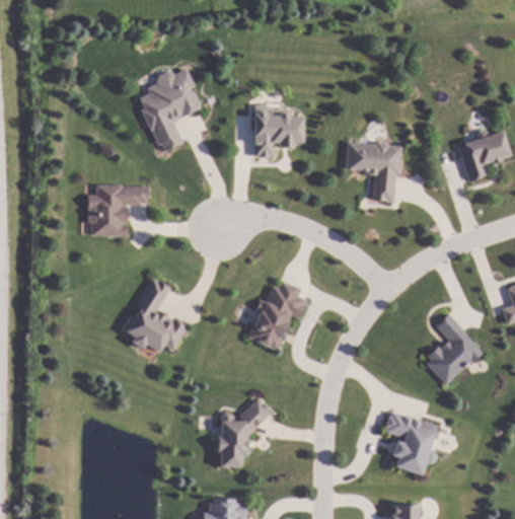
[(196,86),(193,87),(204,108),(175,122),(185,139),(182,140),(185,143),(165,152),(161,144),(158,145),(141,110),(145,108),(140,97),(150,93),(148,88),(158,83),(157,81),(159,76),(169,71),(174,73),(174,75),(188,69),(196,86)]
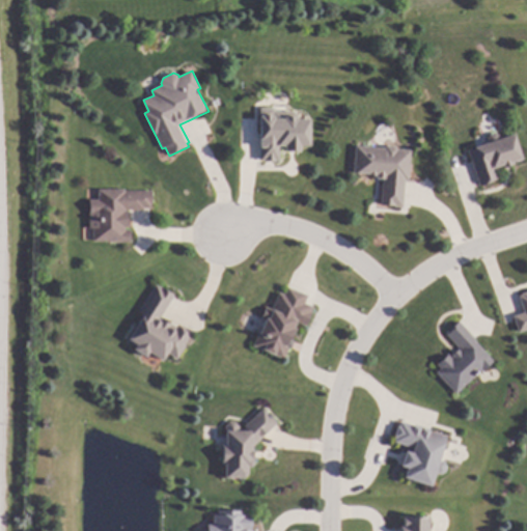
[(259,109),(259,162),(264,162),(264,163),(275,163),(275,162),(279,162),(279,147),(285,147),(285,154),(301,154),(301,147),(310,147),(310,119),(297,119),(297,116),(293,112),(274,112),(274,109),(259,109)]
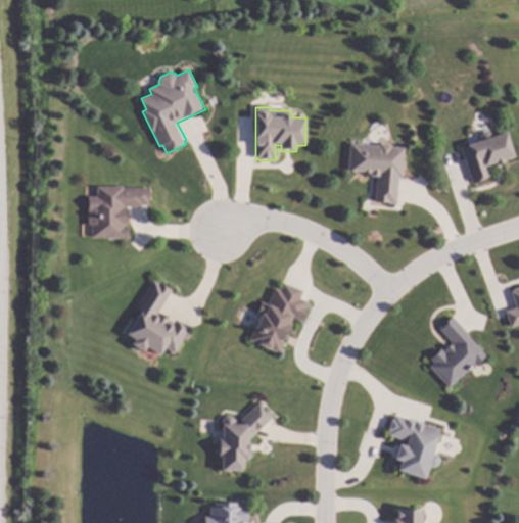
[(514,156),(486,165),(490,178),(473,184),(462,147),(507,133),(514,156)]
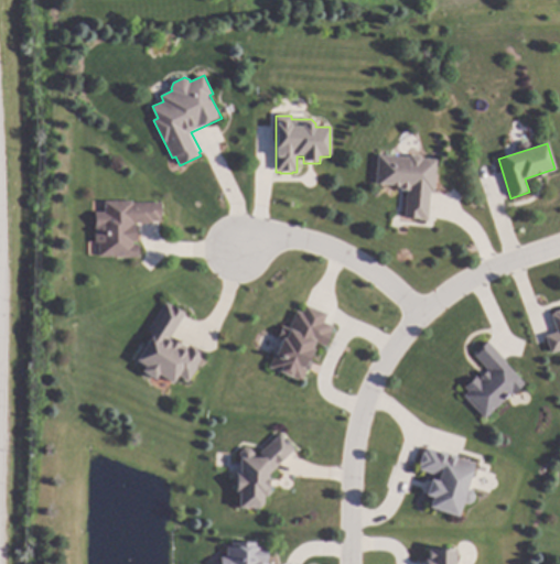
[(419,154),(421,158),(438,160),(434,191),(430,190),(427,220),(405,218),(407,187),(375,184),(377,154),(408,156),(412,154),(419,154)]
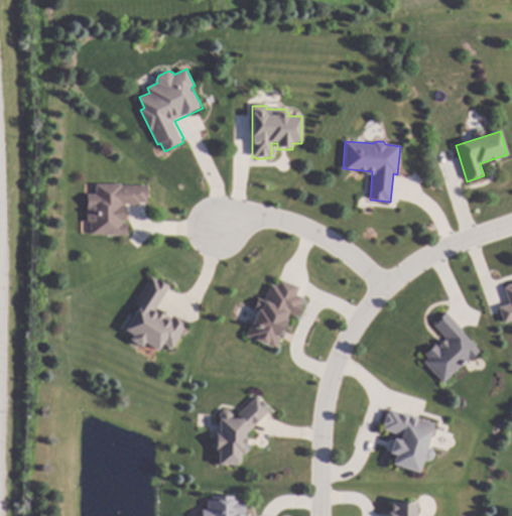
[(148,203),(122,203),(122,206),(125,206),(125,222),(121,222),(121,224),(128,224),(128,234),(91,234),(91,222),(88,222),(88,195),(96,195),(96,184),(148,184),(148,203)]
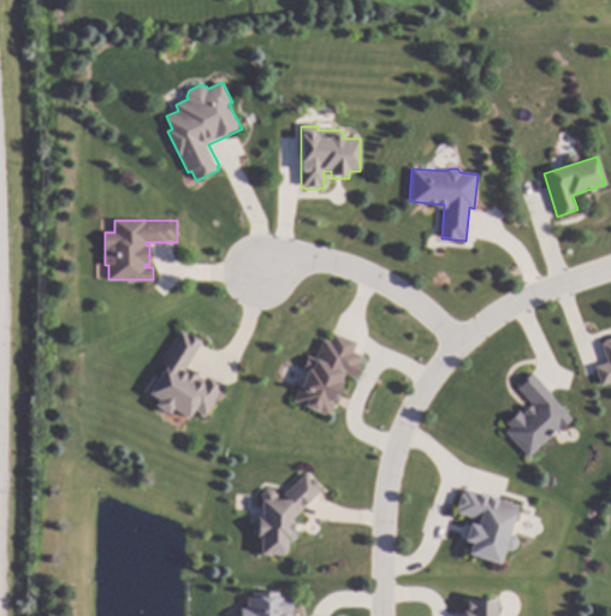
[(201,339),(187,368),(221,388),(206,415),(194,409),(190,416),(172,408),(170,413),(158,407),(161,398),(149,392),(182,330),(201,339)]
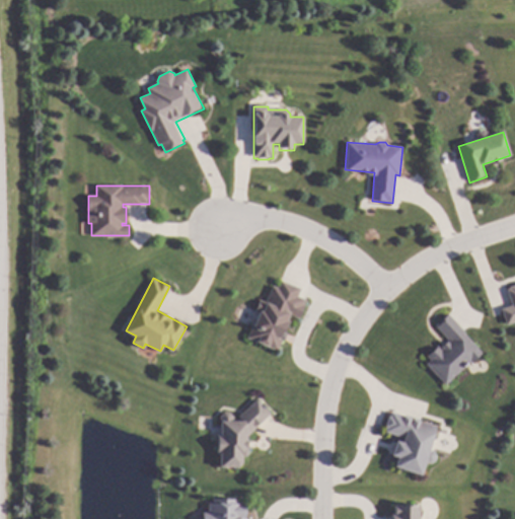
[(301,289),(298,296),(306,300),(304,305),(305,305),(300,319),(291,315),(288,321),(289,322),(285,332),(287,334),(284,341),(282,340),(278,351),(247,339),(259,312),(255,311),(260,300),(265,303),(273,286),(278,288),(281,280),(301,289)]
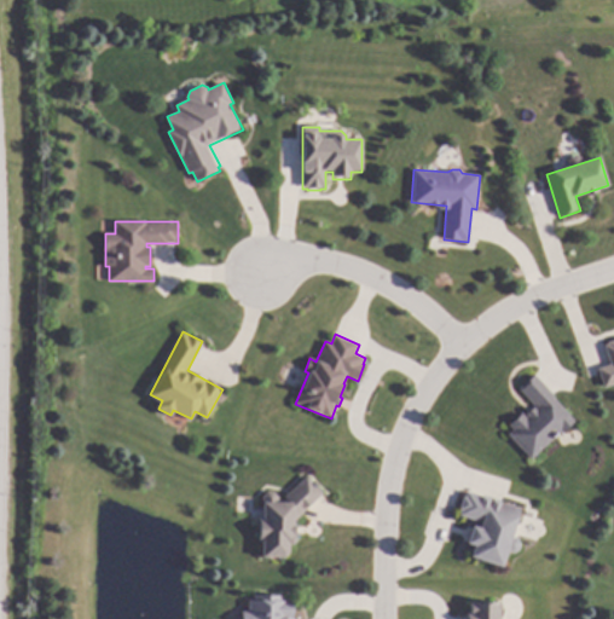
[(613,382),(604,386),(598,368),(612,364),(604,342),(613,339),(613,382)]
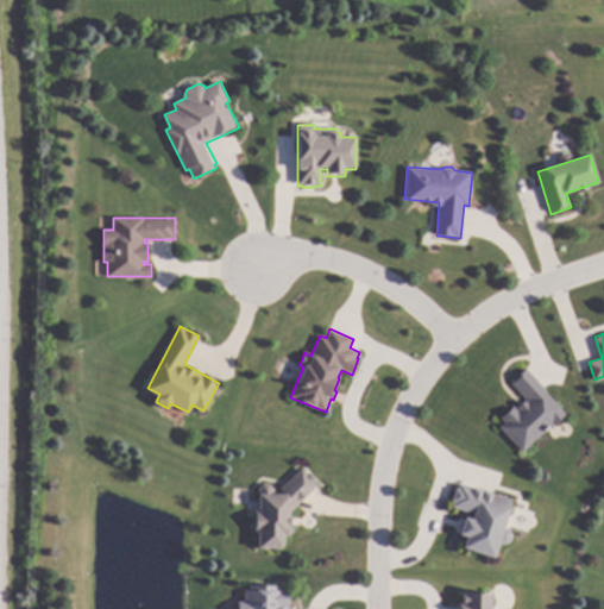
[(565,414),(522,451),(502,427),(507,422),(502,416),(524,397),(510,381),(526,368),(565,414)]
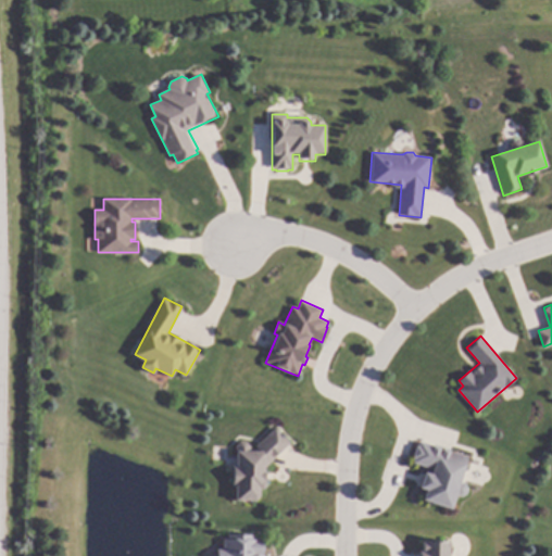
[(291,443),(264,467),(264,489),(259,489),(259,496),(256,500),(237,500),(237,484),(233,484),(234,466),(237,466),(237,445),(241,442),(247,442),(252,449),(277,427),(291,443)]
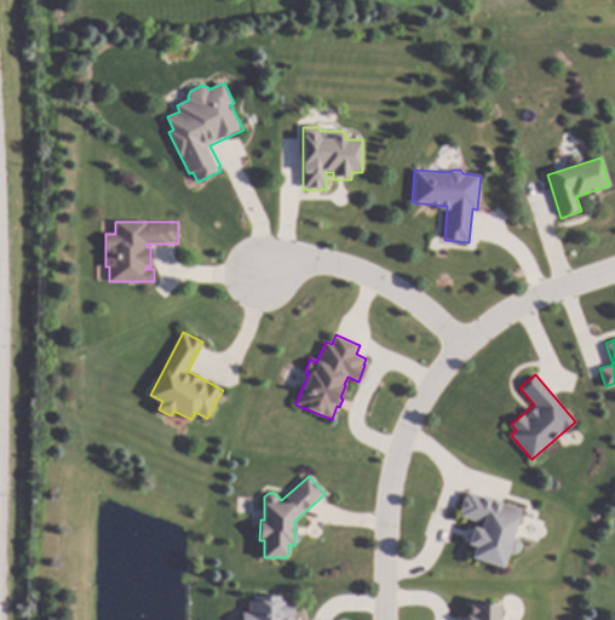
[(483,498),(483,497),(523,510),(513,539),(519,541),(523,546),(521,552),(515,555),(510,554),(505,570),(473,561),(477,549),(470,546),(475,529),(482,532),(483,524),(460,517),(463,512),(461,511),(465,498),(466,499),(469,493),(483,498)]
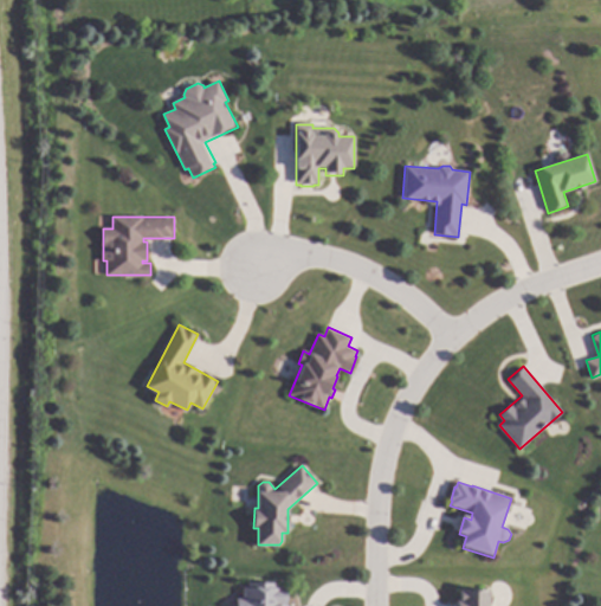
[(277,588),(289,590),(288,605),(237,605),(238,601),(244,601),(244,588),(249,590),(249,584),(277,584),(277,588)]
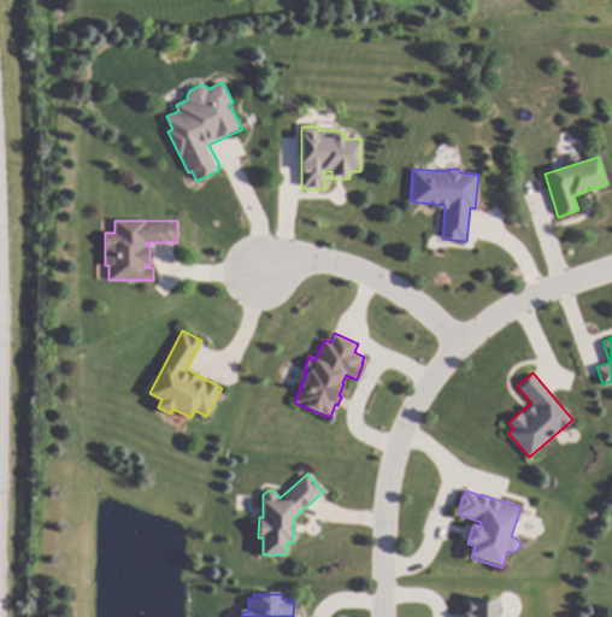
[(499,616),(466,616),(468,610),(470,610),(470,601),(499,601),(499,616)]
